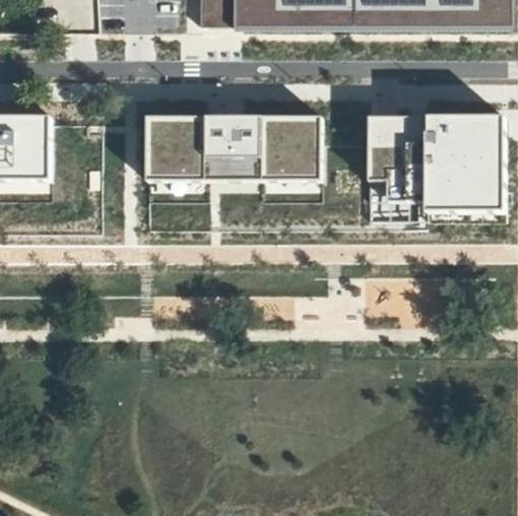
[(199,0),(199,26),(513,25),(513,0),(199,0)]
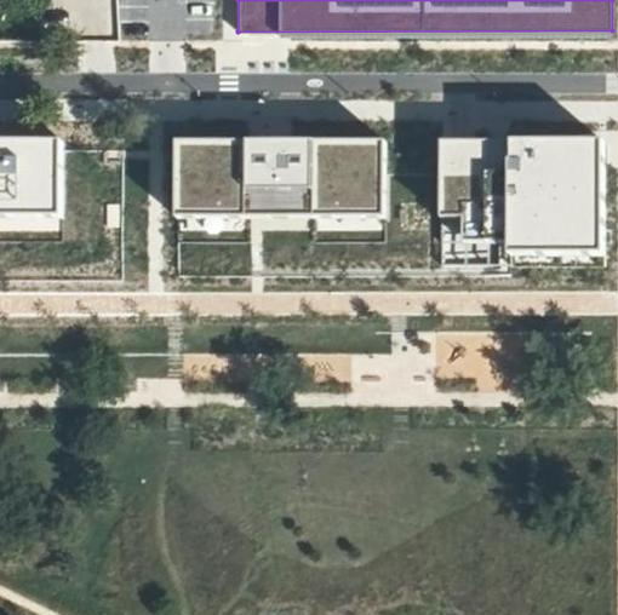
[(57,132),(0,132),(0,212),(58,212),(57,132)]
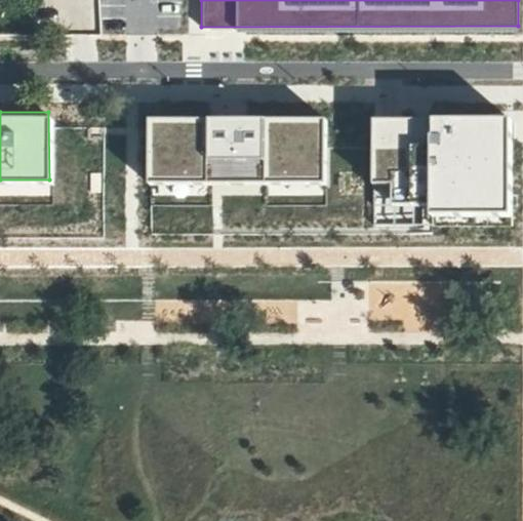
[(324,114),(145,114),(145,181),(324,181),(324,114)]
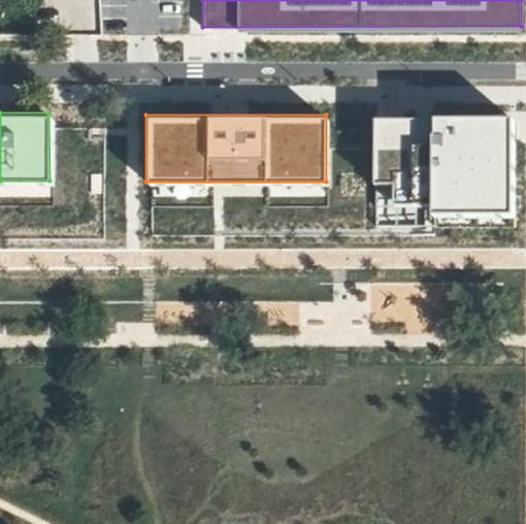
[(510,117),(372,115),(371,183),(389,183),(388,204),(432,204),(431,214),(508,215),(510,117)]
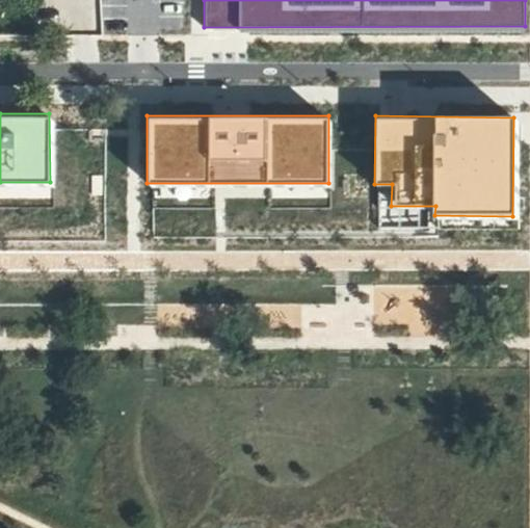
[(284,204),(237,204),(237,233),(285,233),(284,204)]
